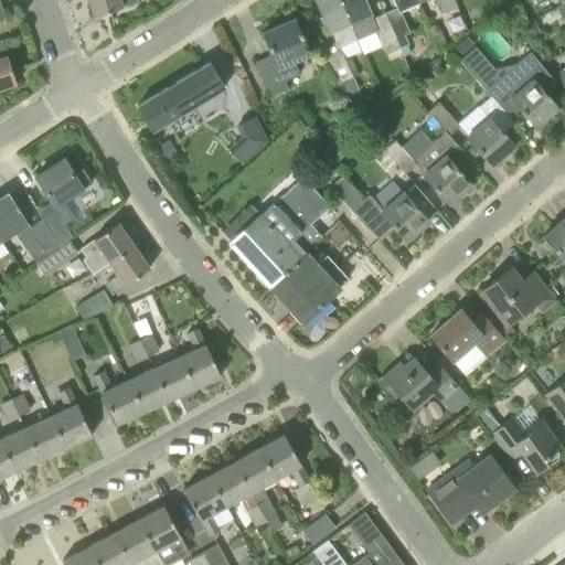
[(88,0),(94,17),(137,1),(137,0),(88,0)]
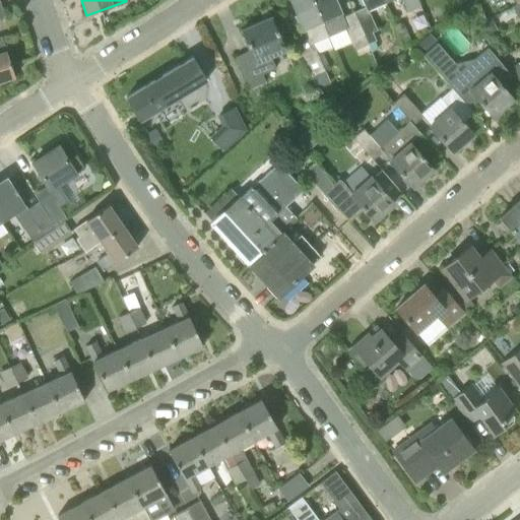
[(313,44),(327,37),(311,0),(290,0),(305,33),(294,39),(311,77),(325,71),(319,57),(313,44)]
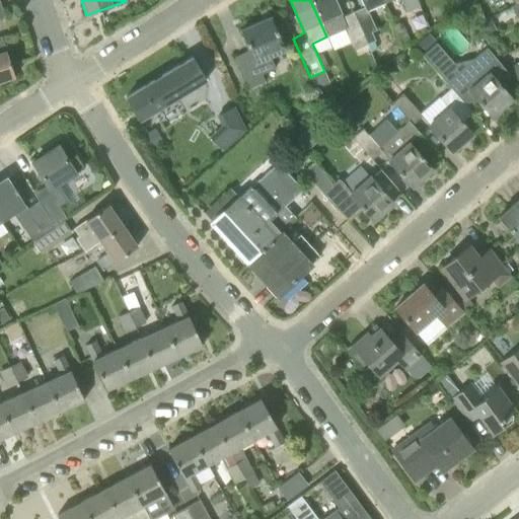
[(358,57),(369,52),(352,12),(342,17),(334,0),(310,0),(326,36),(345,29),(353,50),(354,50),(358,57)]
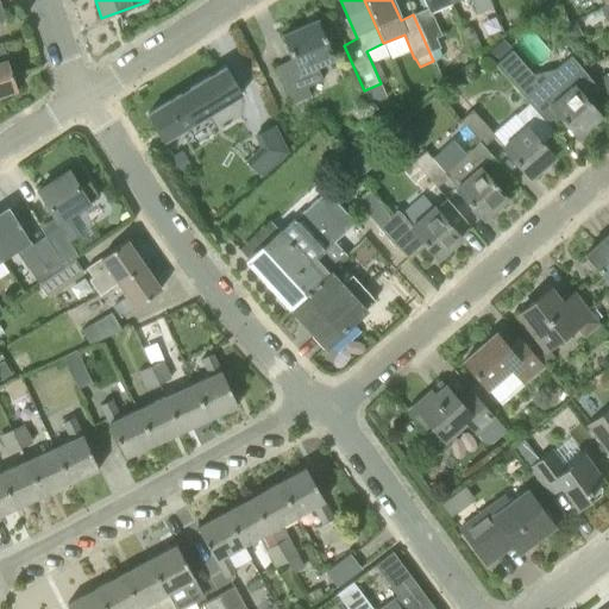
[(432,13),(451,5),(449,0),(424,0),(428,8),(413,14),(433,61),(443,57),(438,49),(440,48),(435,38),(441,35),(432,13)]
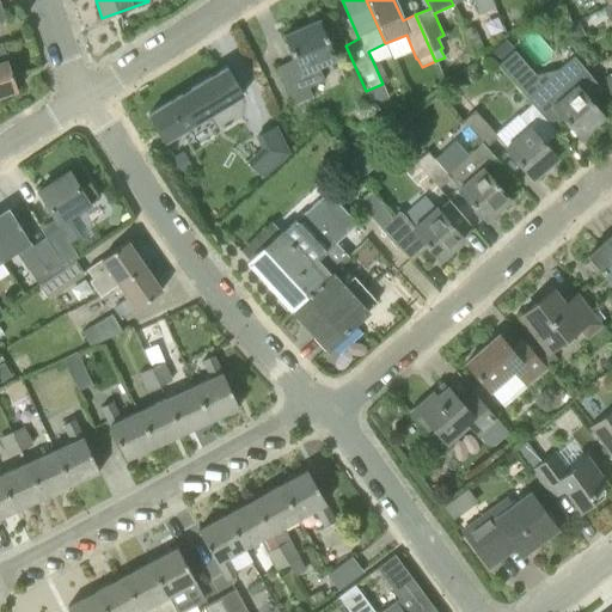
[(451,0),(453,5),(461,0),(472,0),(479,14),(495,7),(491,0),(451,0)]
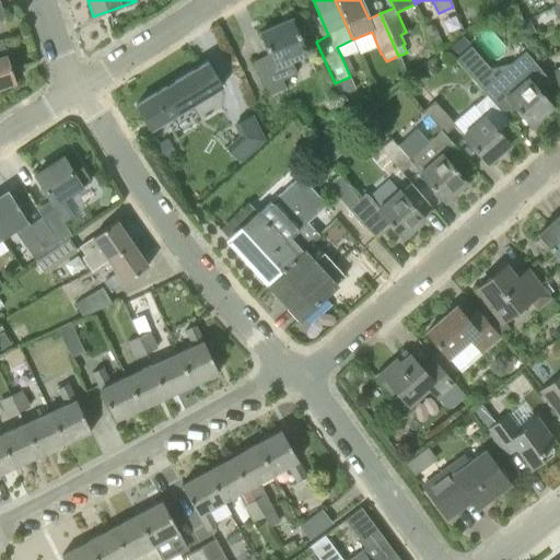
[(268,95),(287,86),(283,79),(298,73),(292,60),(307,53),(292,18),(259,32),(270,55),(254,62),(268,95)]
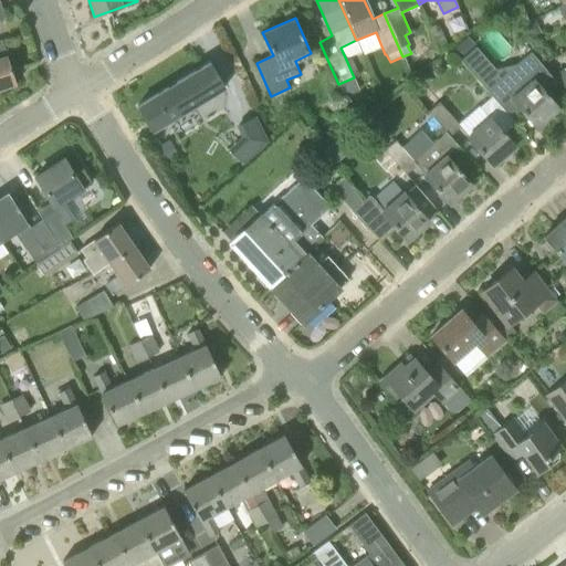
[(542,33),(535,21),(527,25),(533,38),(542,33)]
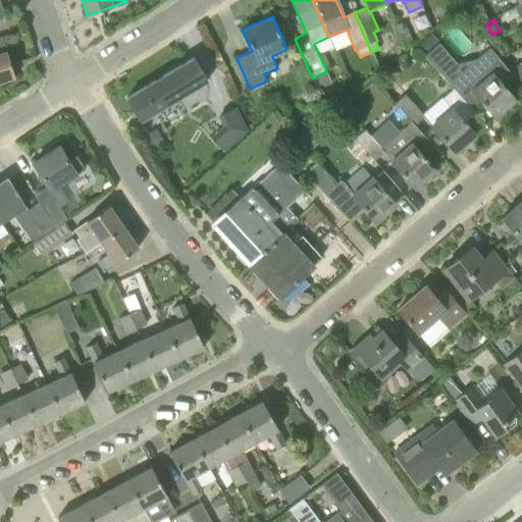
[(407,29),(400,32),(405,46),(413,43),(407,29)]
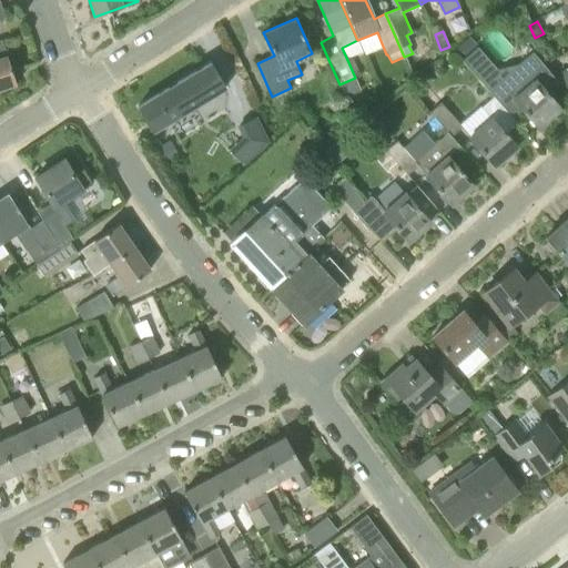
[(465,56),(472,50),(477,46),(469,37),(457,47),(465,56)]
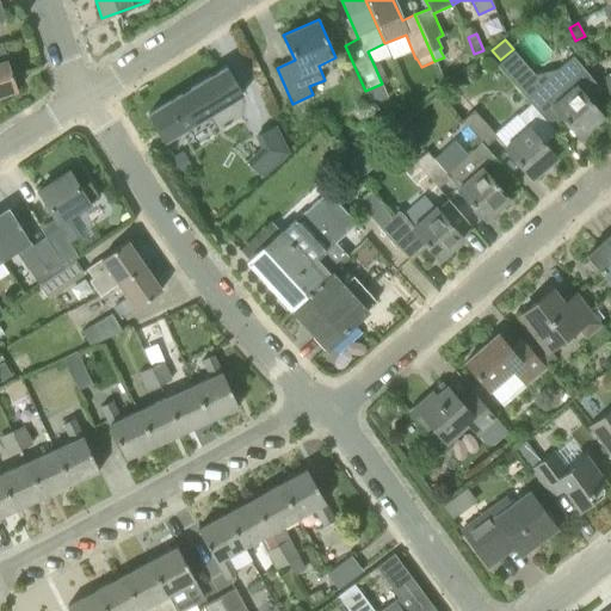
[(0,96),(18,91),(2,45),(0,45),(0,96)]
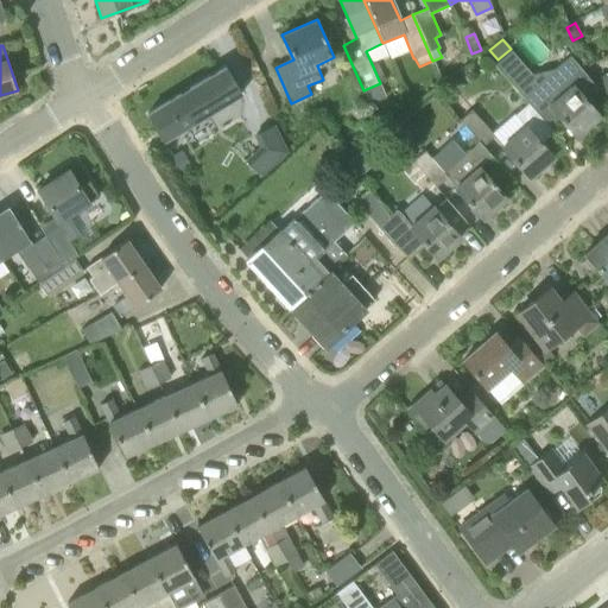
[(511,49),(505,54),(540,94),(559,116),(577,137),(600,116),(587,101),(599,90),(594,83),(569,56),(555,69),(531,74),(511,49)]
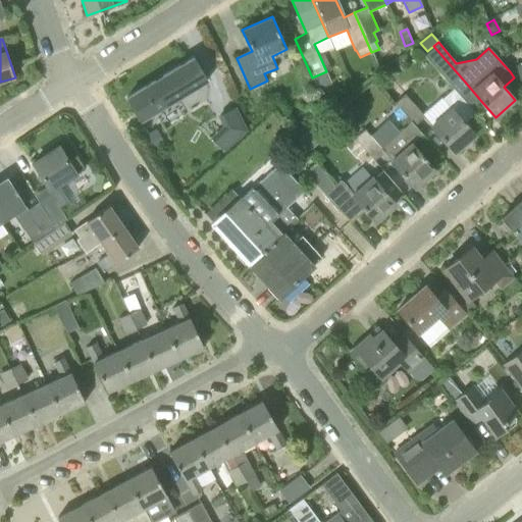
[(475,113),(471,108),(480,100),(464,81),(433,46),(427,51),(424,54),(454,88),(441,99),(452,108),(431,126),(455,152),(475,135),(465,122),(475,113)]
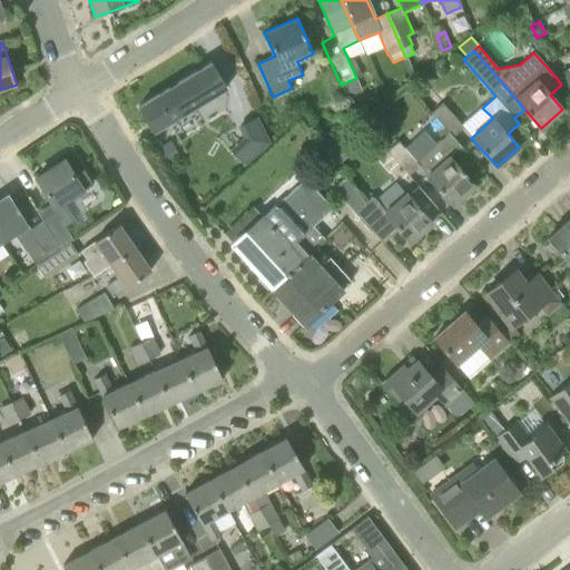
[(353,60),(350,62),(356,78),(360,76),(353,60)]
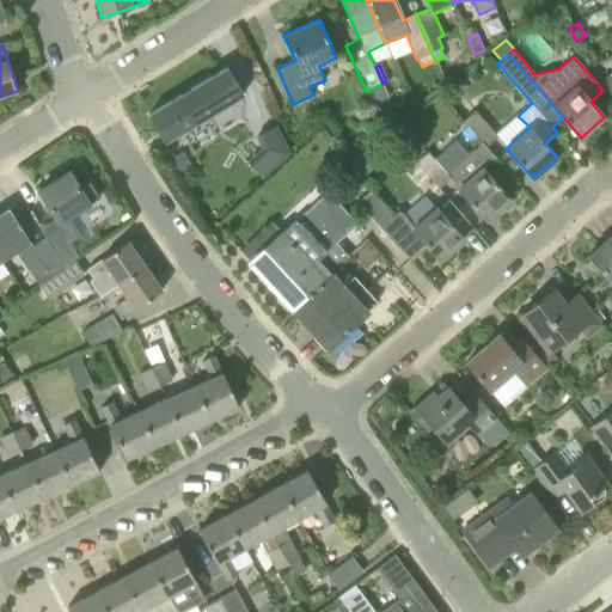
[(228,68),(150,115),(165,141),(245,95),(228,68)]
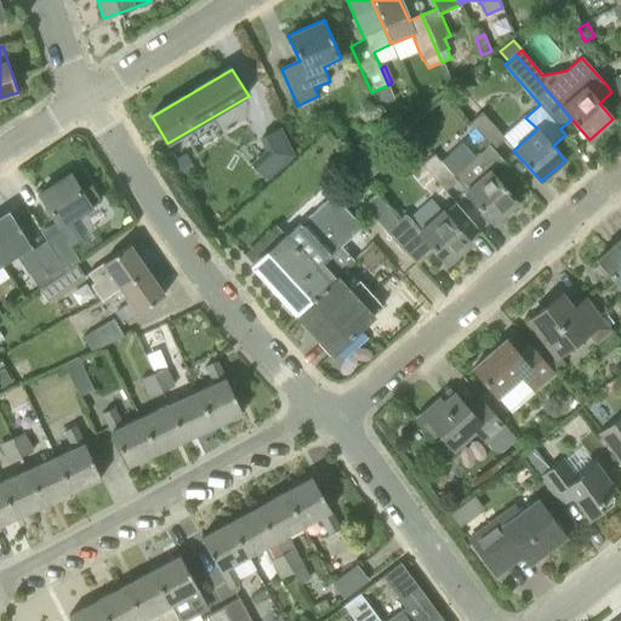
[(620,78),(617,74),(607,85),(611,92),(620,102),(620,78)]
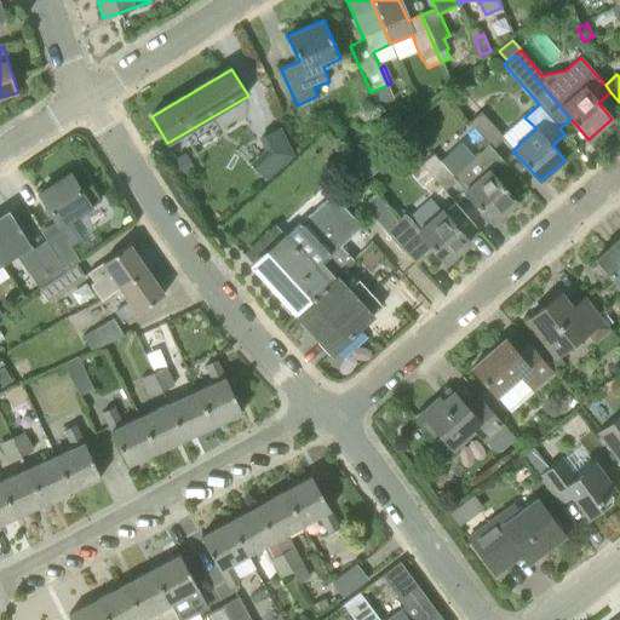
[(470,122),(488,143),(493,149),(505,138),(503,136),(504,135),(482,112),(470,122)]
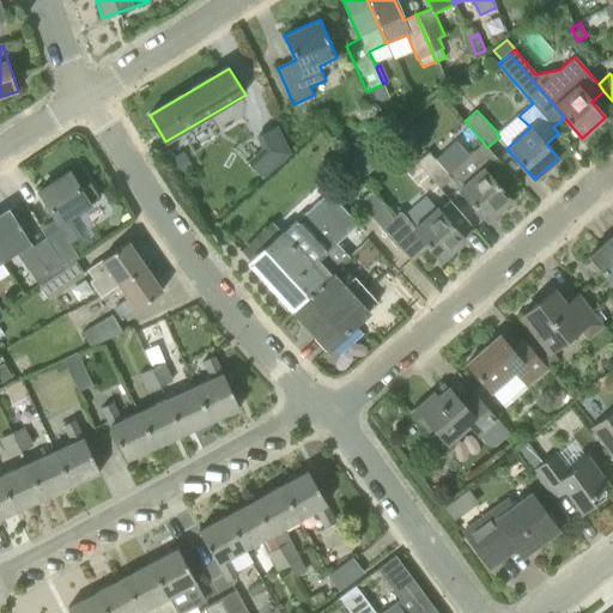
[(275,129),(260,139),(267,155),(250,169),(262,181),(289,156),(275,129)]
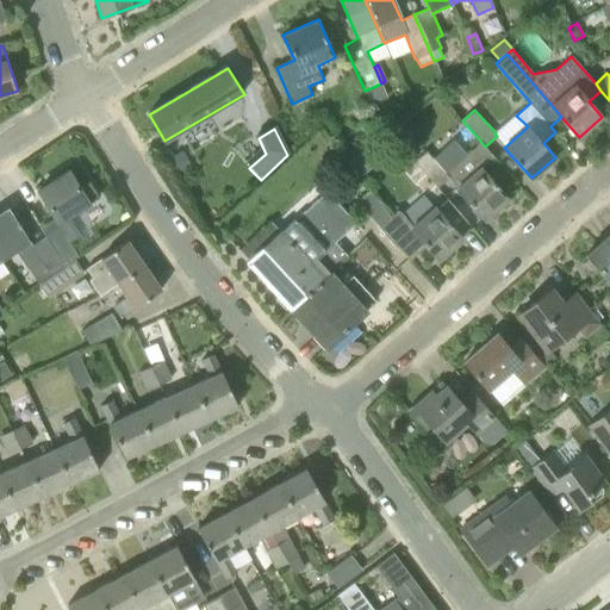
[(387,131),(374,139),(381,150),(394,141),(387,131)]
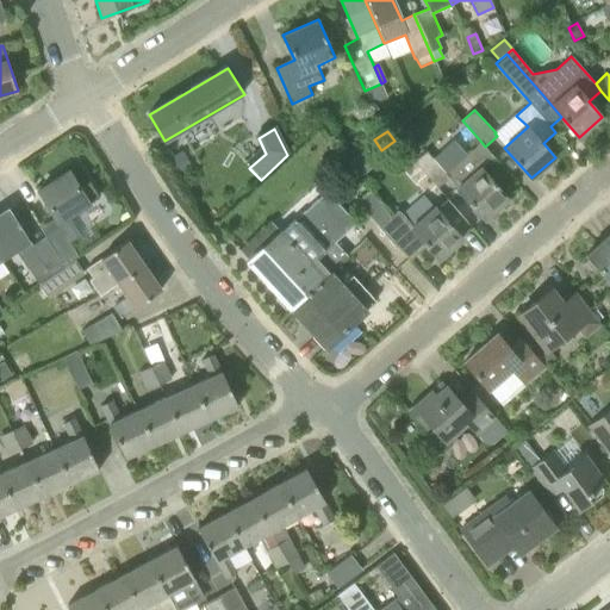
[(485,147),(480,141),(444,173),(425,151),(415,162),(437,188),(448,178),(484,219),(509,198),(481,167),(493,157),(485,147)]
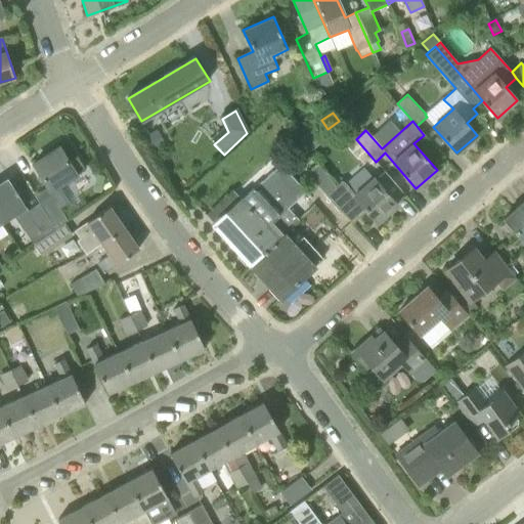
[(165,143),(157,130),(142,137),(150,151),(165,143)]
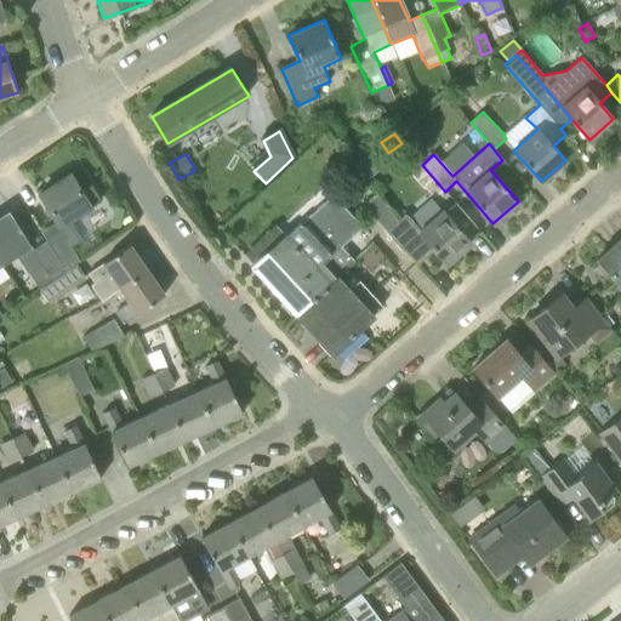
[(63,231),(47,241),(63,267),(78,257),(70,246),(81,239),(69,220),(101,200),(91,186),(81,192),(70,174),(39,193),(60,226),(61,224),(63,231)]
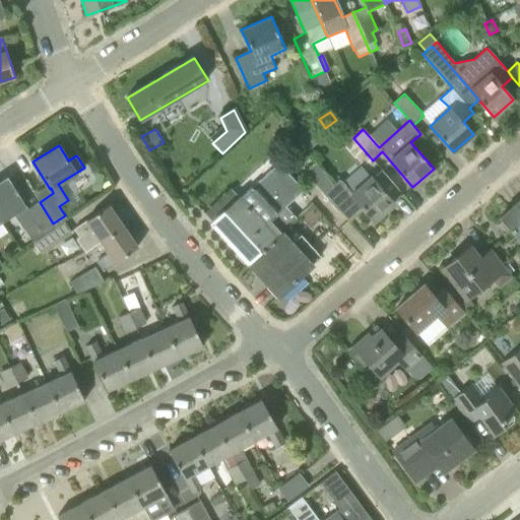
[(211,222),(248,262),(280,232),(269,219),(304,188),(278,161),(211,222)]
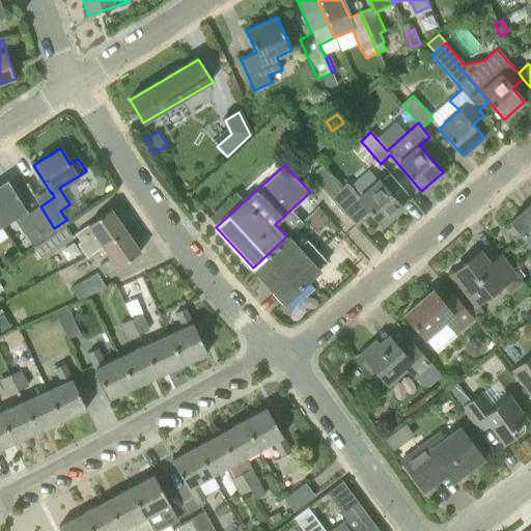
[(334,193),(341,187),(322,165),(310,175),(330,197),(334,193)]
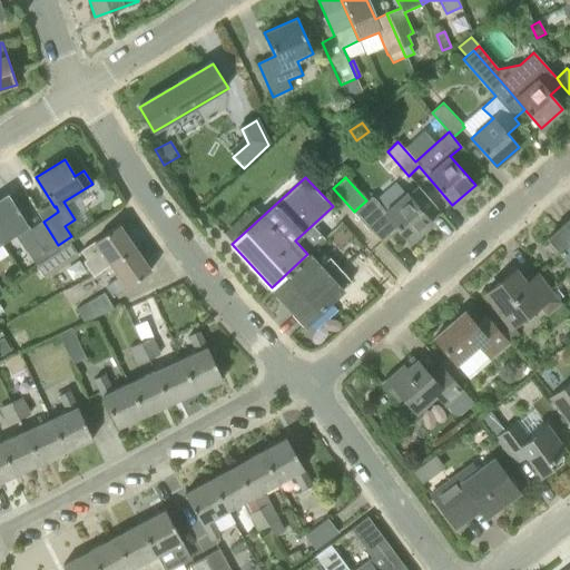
[(370,197),(366,200),(359,207),(354,212),(376,235),(383,244),(399,229),(410,242),(432,223),(428,217),(438,208),(418,187),(409,195),(408,193),(385,212),(373,197),(370,197)]
